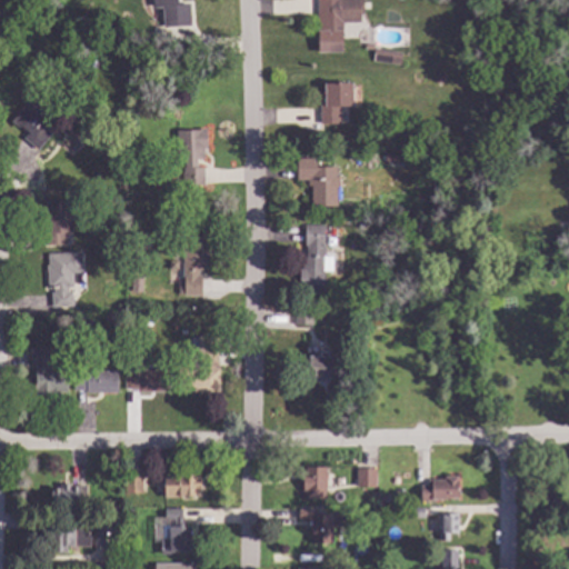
[(177,0),(179,26),(163,27),(162,7),(152,7),(151,0),(177,0)]
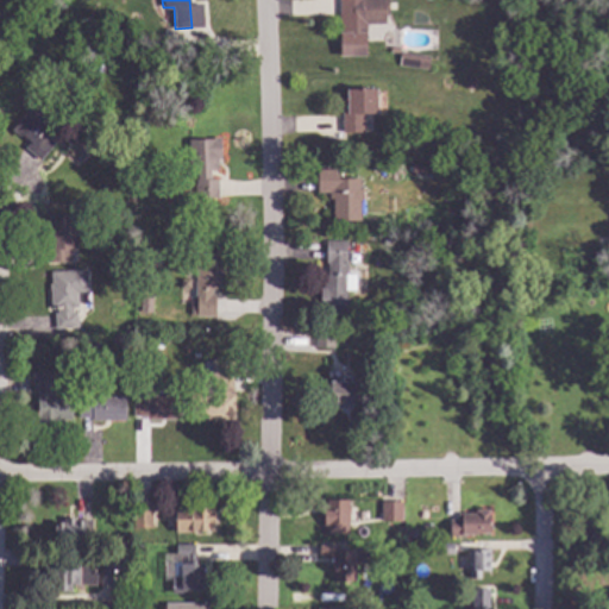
[(382,0),(382,13),(368,13),(368,35),(364,35),(365,57),(344,57),(344,54),(339,54),(339,0),(382,0)]
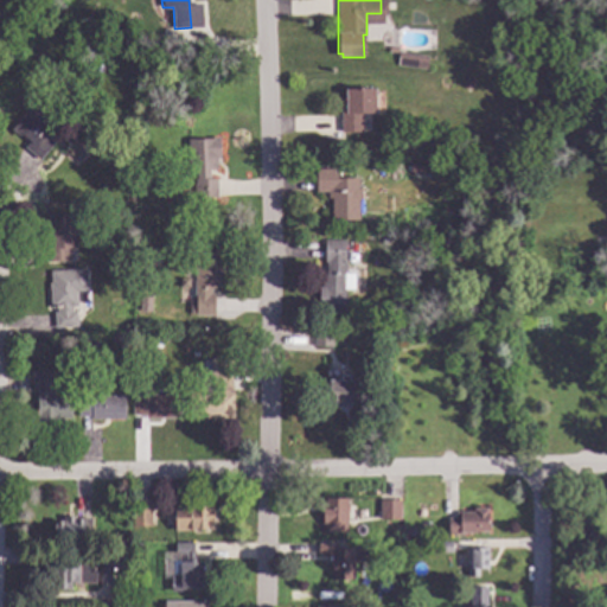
[(427,59),(426,66),(396,63),(397,55),(427,59)]
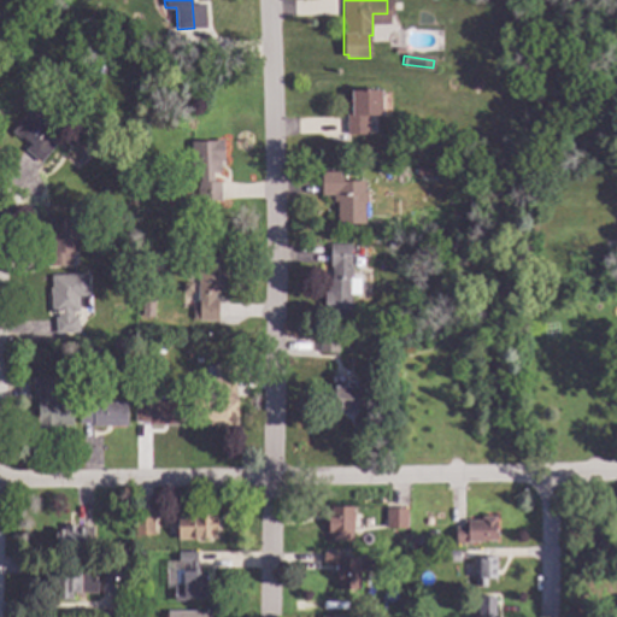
[(106,68),(104,75),(94,71),(95,65),(106,68)]
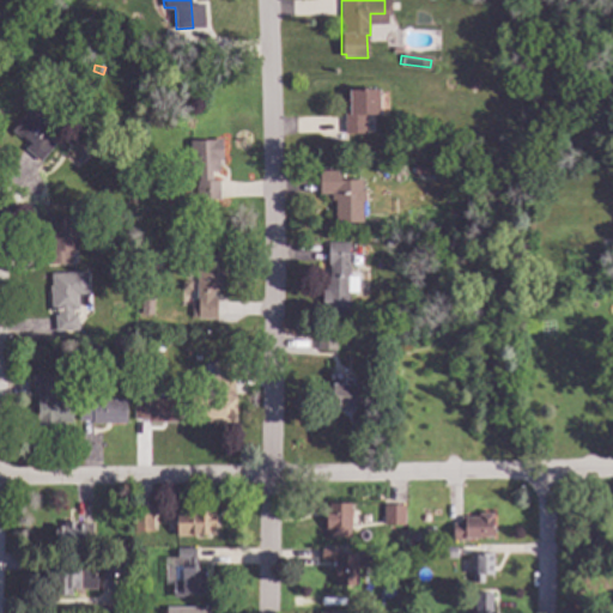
[(380,114),(366,114),(366,132),(345,133),(344,99),(349,98),(349,89),(380,89),(380,114)]
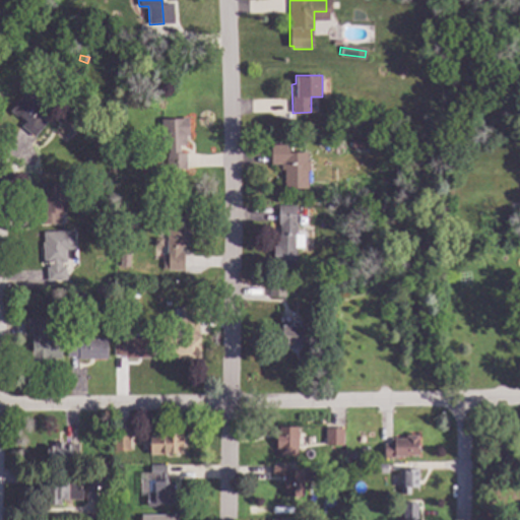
[(49,96),(36,113),(46,122),(34,136),(20,125),(24,121),(17,115),(15,118),(8,111),(33,82),(49,96)]
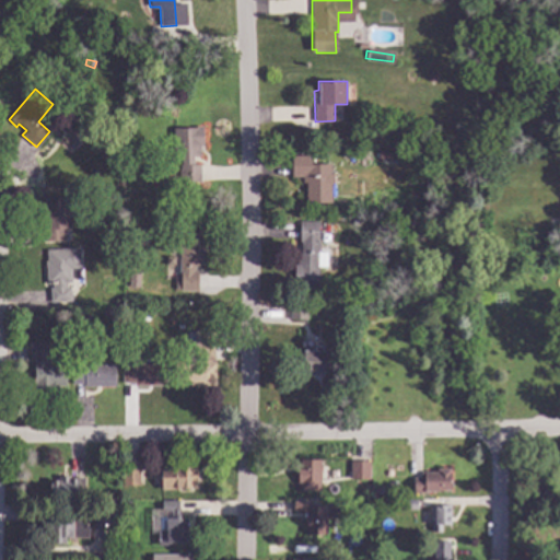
[(202,146),(200,146),(200,155),(193,155),(193,164),(200,164),(200,182),(179,182),(179,164),(182,164),(181,156),(173,156),(173,128),(191,128),(191,126),(202,126),(202,146)]
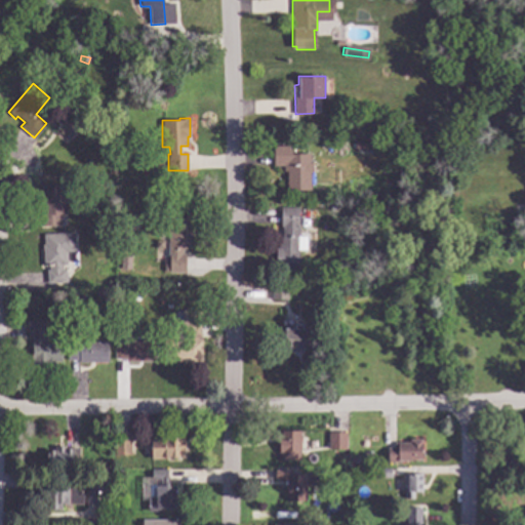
[(291,153),(311,154),(311,163),(313,163),(313,171),(310,171),(310,190),(286,190),(286,171),(283,171),(283,166),(273,166),(273,146),(291,146),(291,153)]
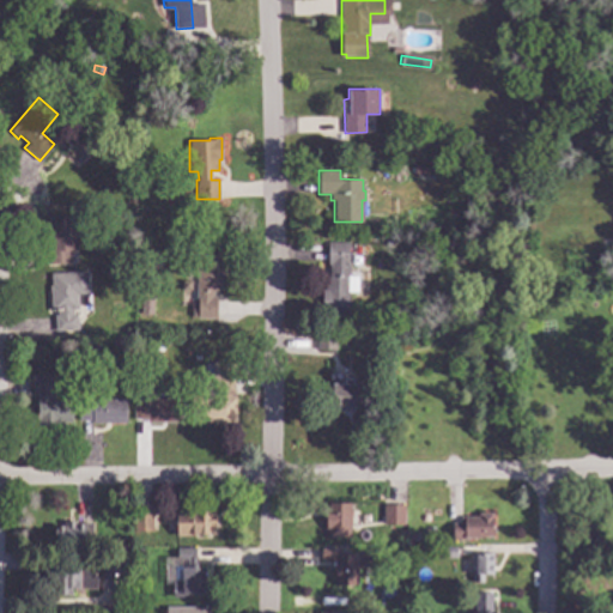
[(187,199),(177,200),(177,190),(187,190),(187,199)]
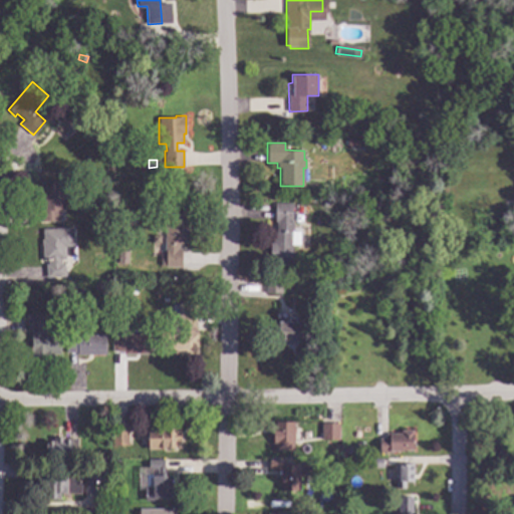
[(110,187),(99,187),(99,178),(110,178),(110,187)]
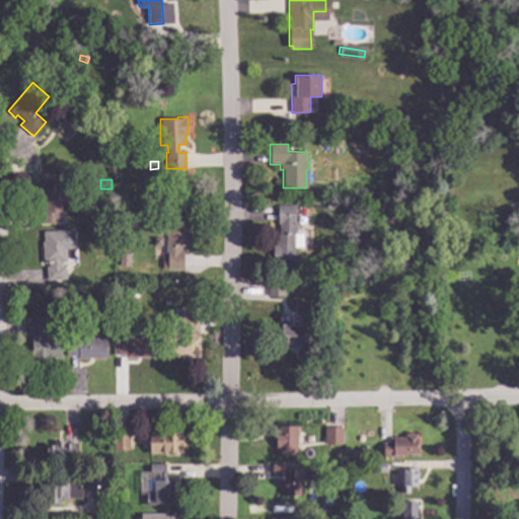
[(64,211),(61,211),(61,222),(41,223),(40,200),(42,200),(41,182),(63,181),(64,211)]
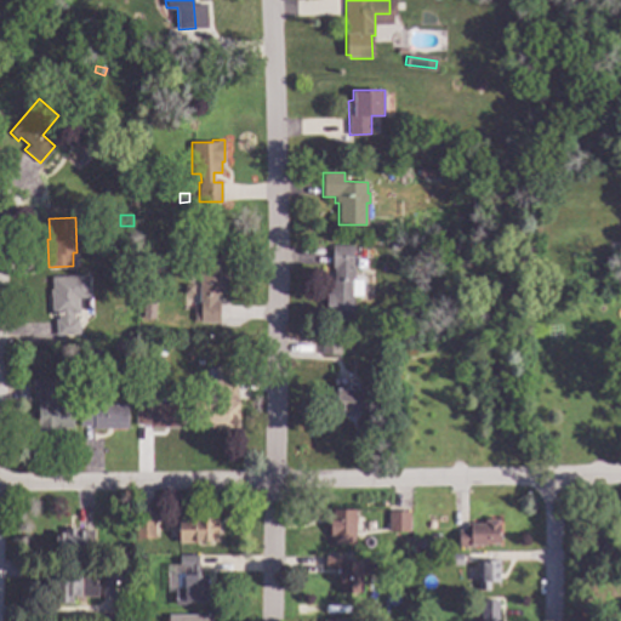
[(399,239),(393,249),(387,245),(392,235),(399,239)]
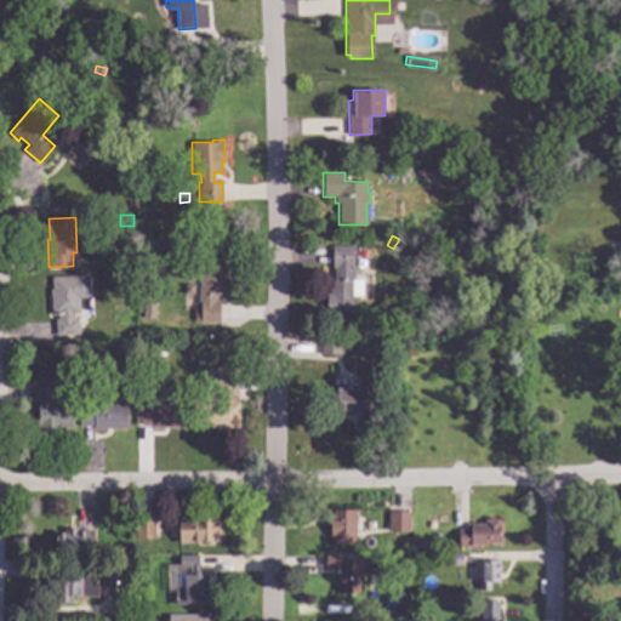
[(353,265),(354,265),(354,279),(363,279),(362,296),(352,296),(352,317),(325,317),(326,294),(330,294),(330,280),(334,280),(334,268),(331,268),(331,245),(353,245),(353,265)]
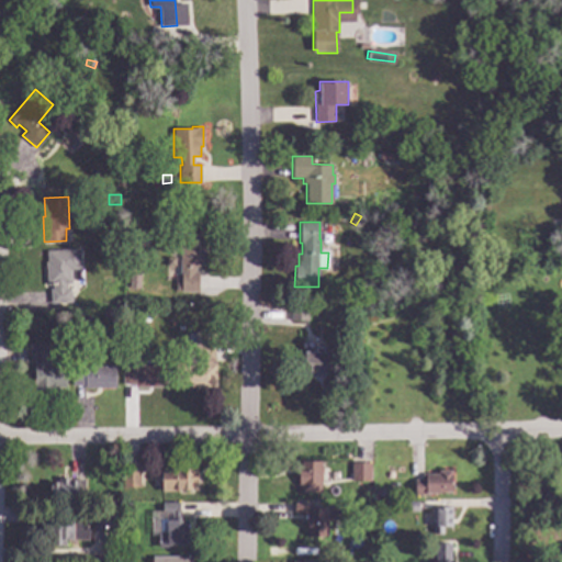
[(204,253),(202,253),(202,266),(195,266),(195,271),(199,271),(198,292),(181,292),(181,290),(175,290),(175,278),(181,278),(181,272),(179,272),(180,233),(199,233),(199,231),(204,231),(204,253)]
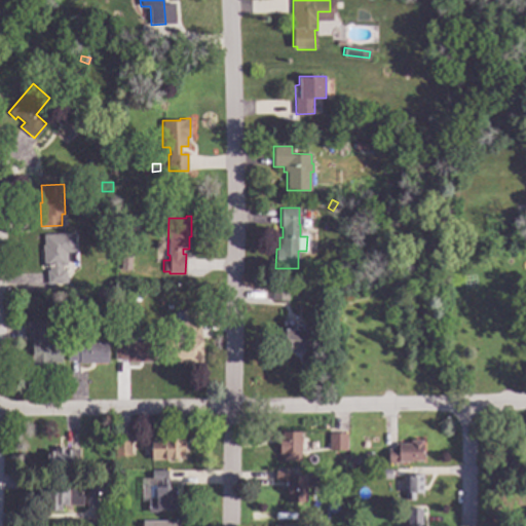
[(76,251),(66,252),(67,265),(62,265),(62,269),(66,269),(66,283),(47,284),(46,270),(49,270),(49,266),(44,266),(43,245),(44,245),(44,236),(58,235),(58,233),(75,232),(76,251)]
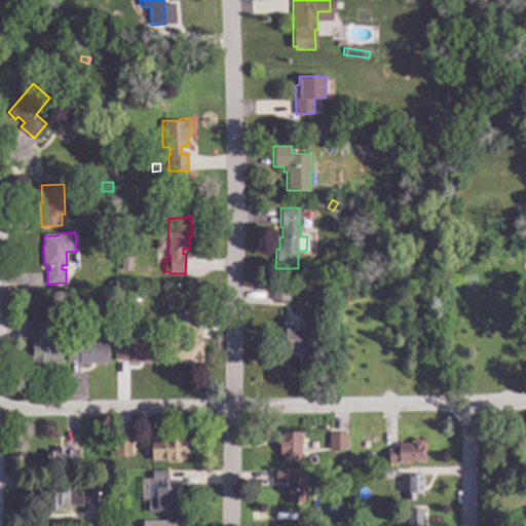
[(289,283),(288,299),(271,299),(272,285),(279,285),(279,283),(289,283)]
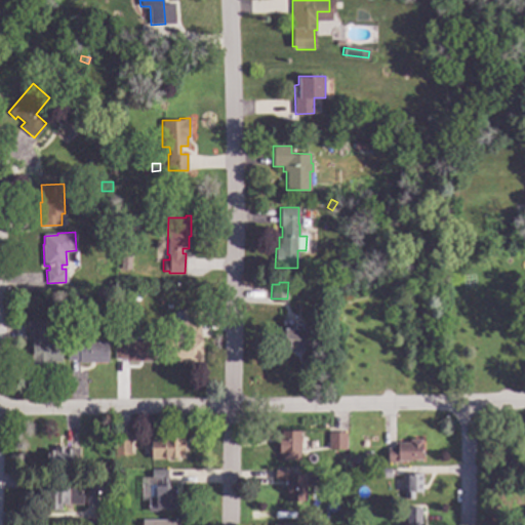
[(200,338),(201,338),(201,361),(164,361),(164,339),(173,339),(173,327),(183,327),(182,310),(200,310),(200,338)]
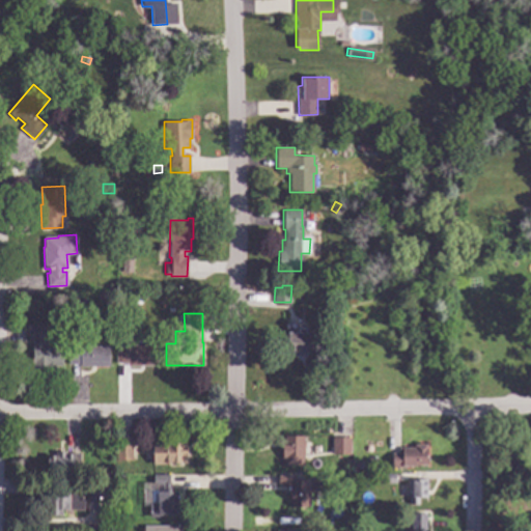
[(44,337),(44,343),(61,343),(62,365),(51,365),(51,368),(46,368),(46,365),(40,365),(40,368),(30,368),(30,358),(32,358),(32,338),(27,338),(27,325),(44,325),(44,337)]
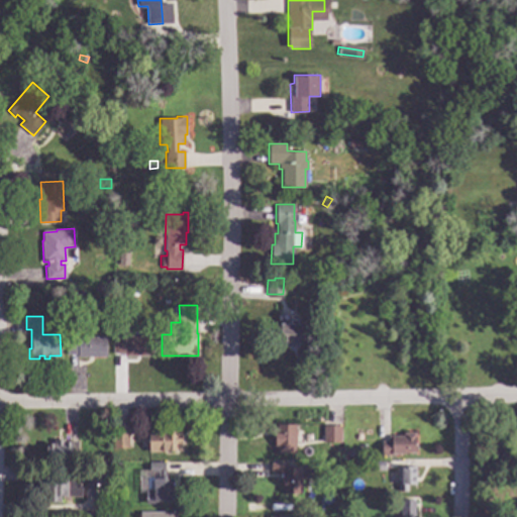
[(298,323),(306,324),(306,343),(295,343),(295,344),(289,344),(289,342),(278,342),(279,323),(282,323),(282,321),(288,321),(288,323),(290,323),(290,319),(298,319),(298,323)]
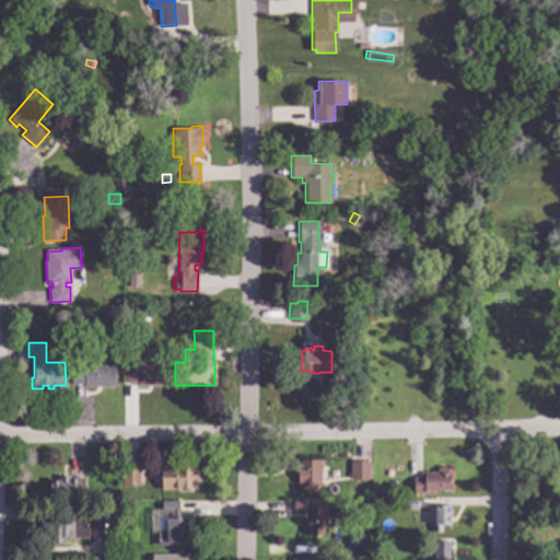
[(165,385),(135,386),(135,383),(123,383),(121,363),(165,363),(165,385)]
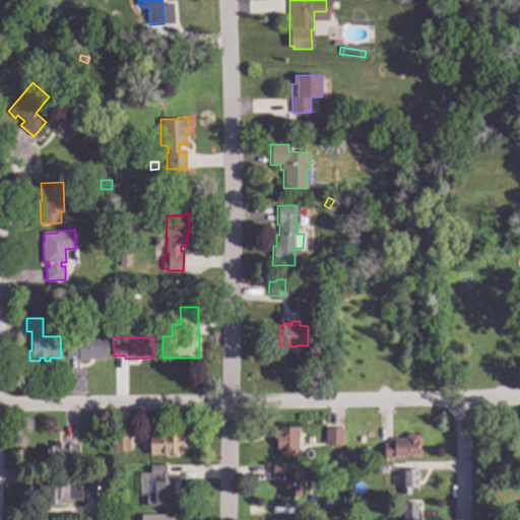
[(107,359),(78,359),(78,355),(66,355),(66,338),(107,338),(107,359)]
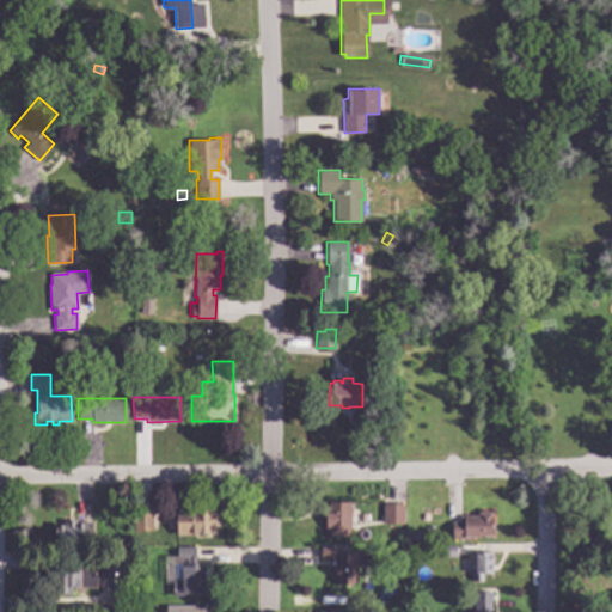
[(350,501),(349,536),(328,536),(328,533),(326,533),(326,527),(324,527),(324,515),(322,515),(322,507),(326,508),(328,500),(350,501)]
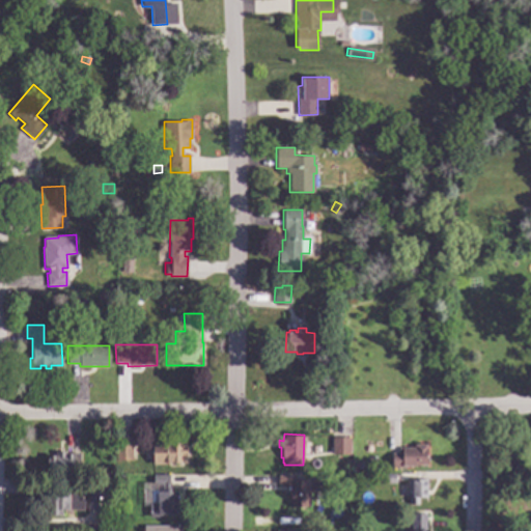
[(335,437),(350,438),(348,454),(333,453),(335,437)]
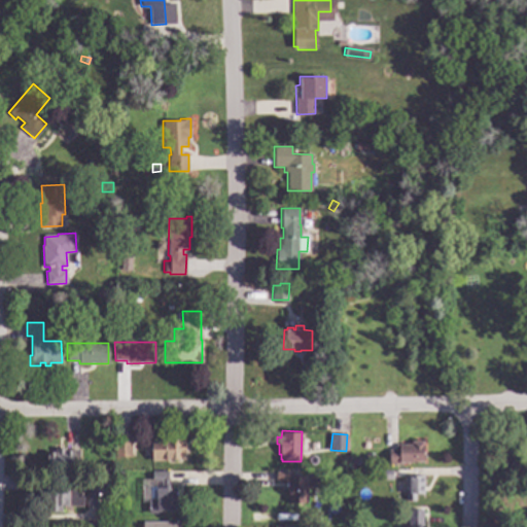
[(167,440),(184,438),(184,459),(151,460),(150,438),(167,437),(167,440)]
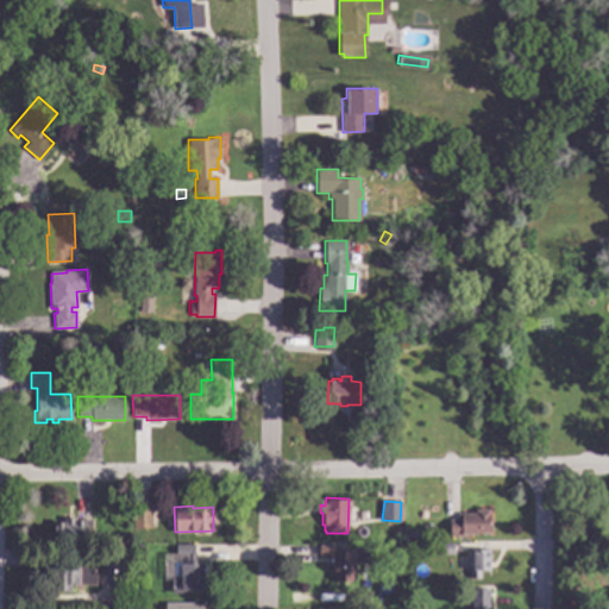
[(150,526),(133,526),(133,507),(150,507),(150,526)]
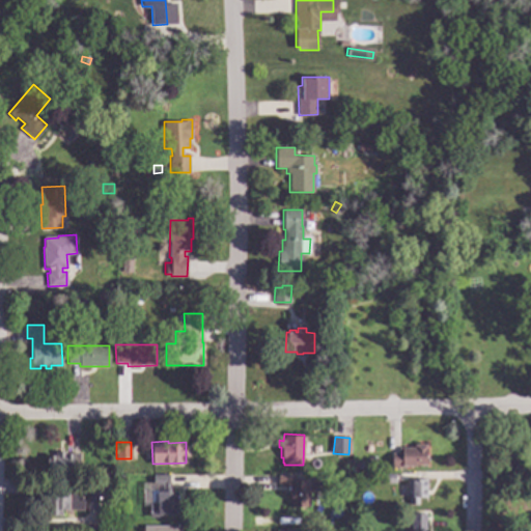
[(426,465),(392,467),(391,452),(398,452),(398,447),(415,447),(414,444),(426,444),(426,465)]
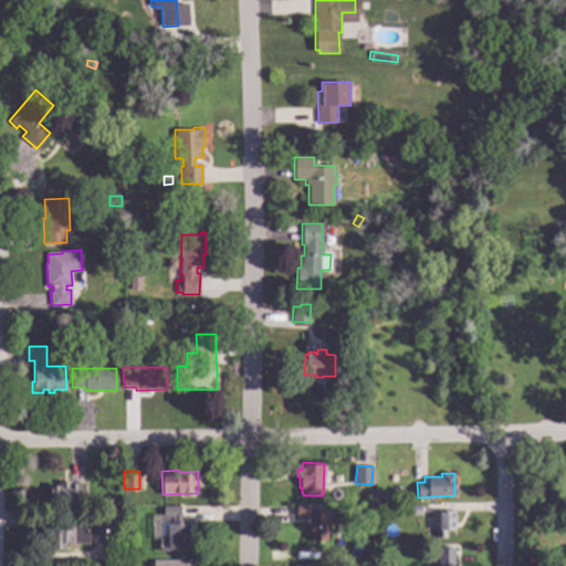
[(70,483),(79,483),(80,502),(71,502),(71,506),(54,507),(54,502),(51,502),(51,485),(59,485),(59,481),(70,481),(70,483)]
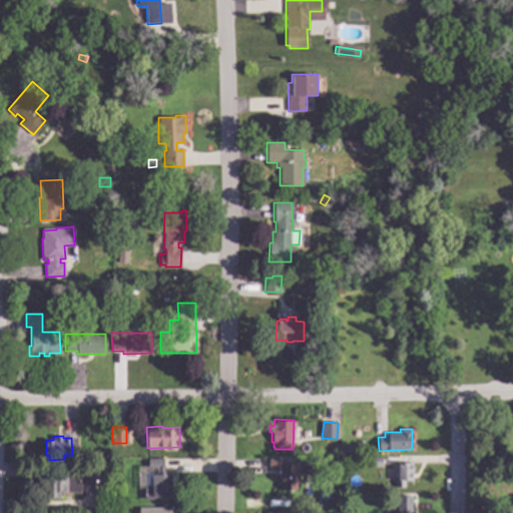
[(382,467),(368,467),(368,457),(382,457),(382,467)]
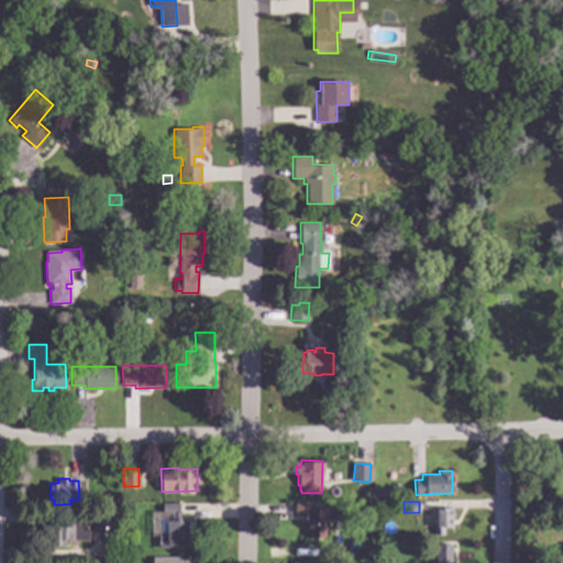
[(180,512),(179,512),(179,521),(186,521),(186,531),(191,531),(191,536),(195,536),(195,547),(170,547),(170,548),(158,548),(158,533),(166,533),(166,512),(162,512),(162,503),(180,503),(180,512)]
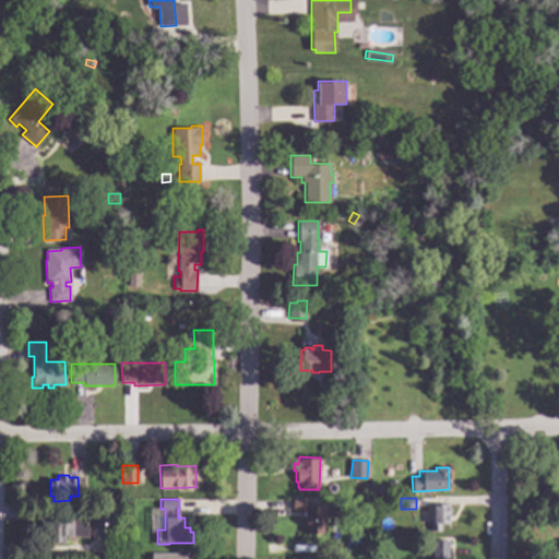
[(321,504),(341,504),(341,516),(325,516),(325,534),(305,534),(305,510),(293,510),(293,499),(321,499),(321,504)]
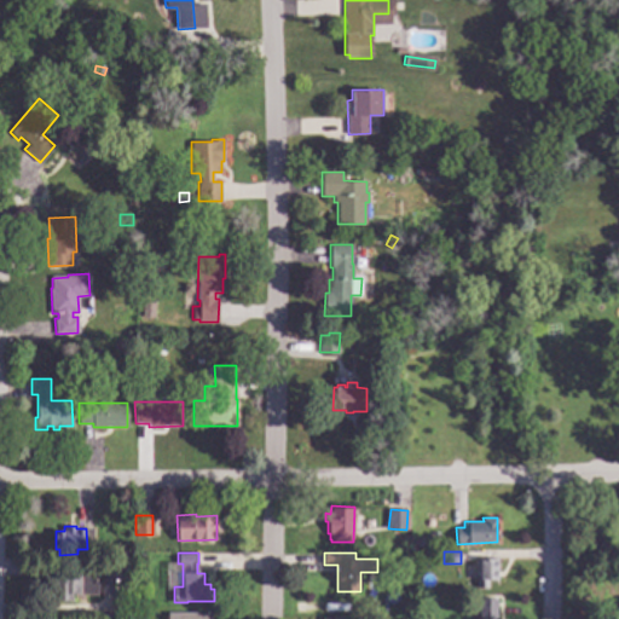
[(497,580),(487,580),(487,585),(476,585),(476,556),(497,556),(497,580)]
